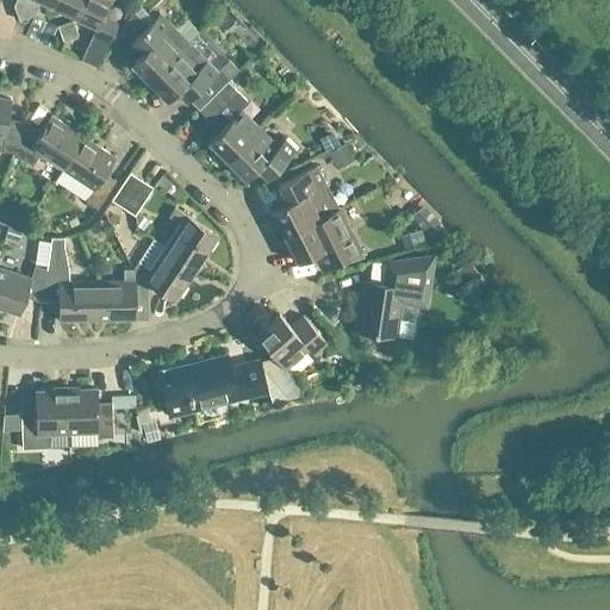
[(31,6),(29,0),(25,0),(13,5),(17,12),(31,6)]
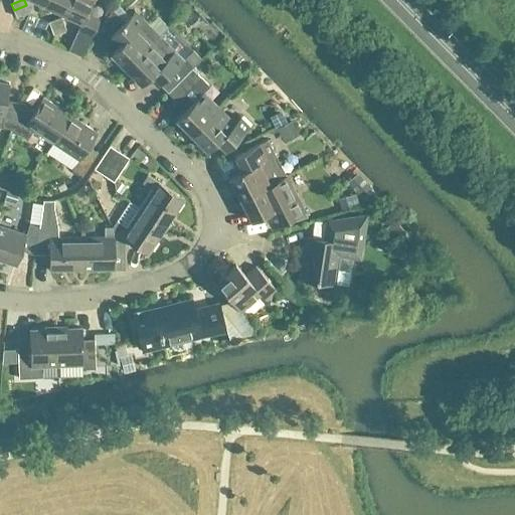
[(24,0),(26,5),(28,12),(33,0),(35,0),(44,4),(45,0),(24,0)]
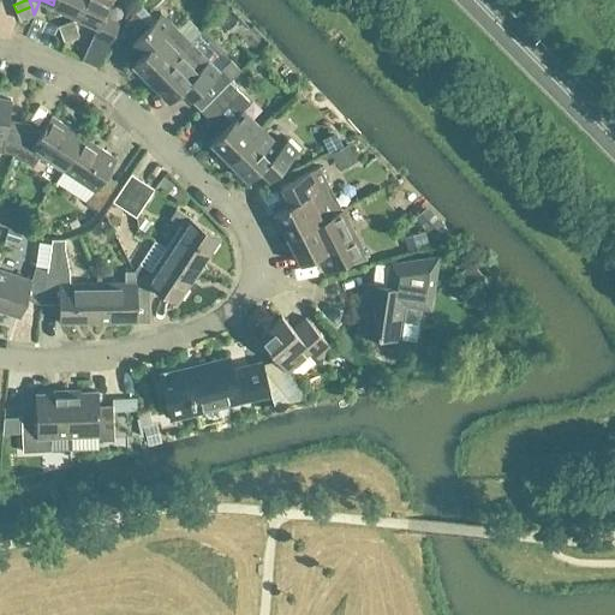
[(76,15),(82,0),(54,0),(53,5),(76,15)]
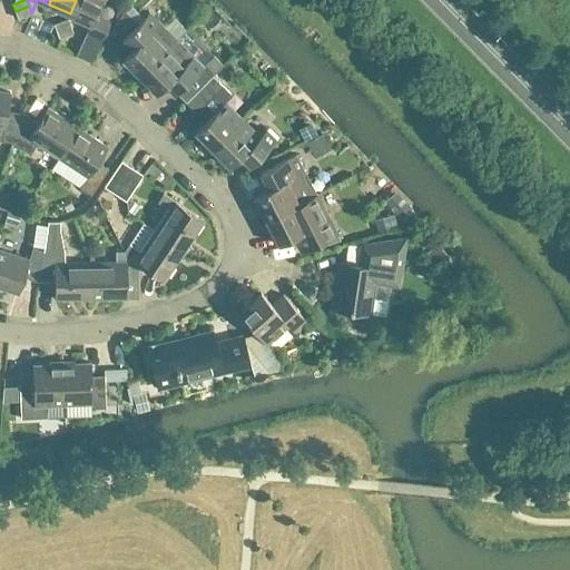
[(111,18),(97,12),(101,0),(76,0),(70,13),(91,23),(87,33),(101,40),(111,18)]
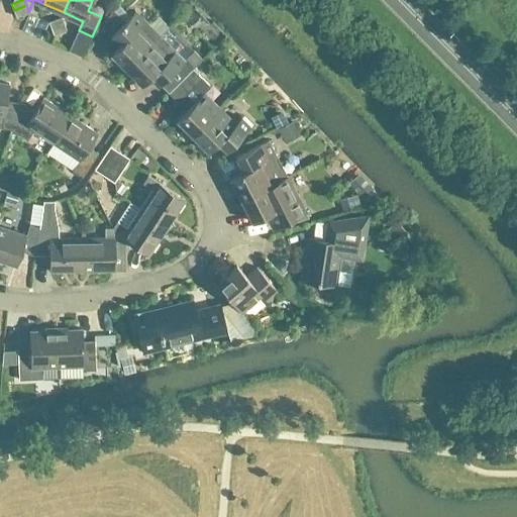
[(16,16),(28,12),(26,5),(14,10),(16,16)]
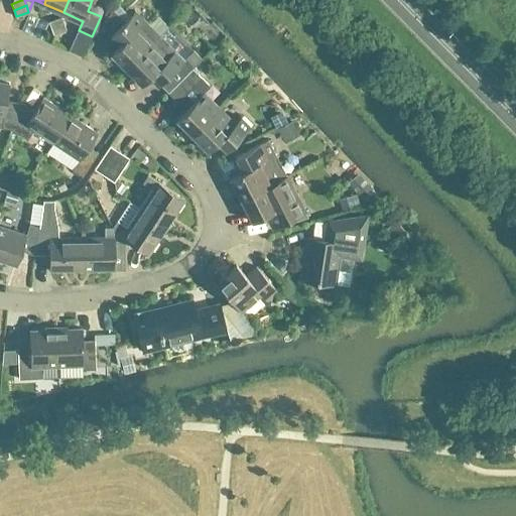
[(102,24),(112,33),(111,34),(120,43),(110,52),(126,69),(159,35),(135,10),(125,20),(113,8),(102,24)]
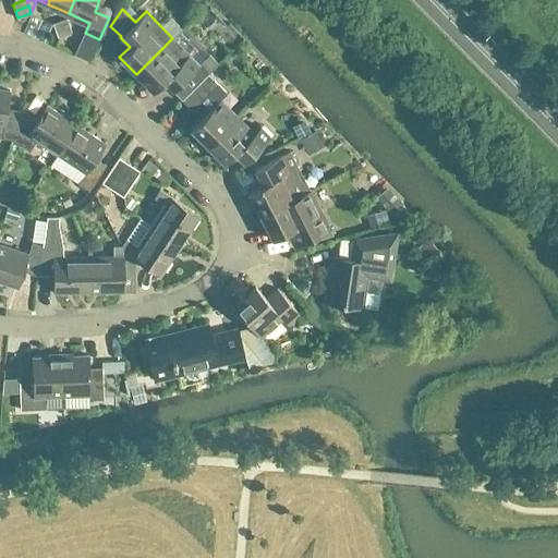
[(52,23),(56,29),(69,24),(67,17),(52,23)]
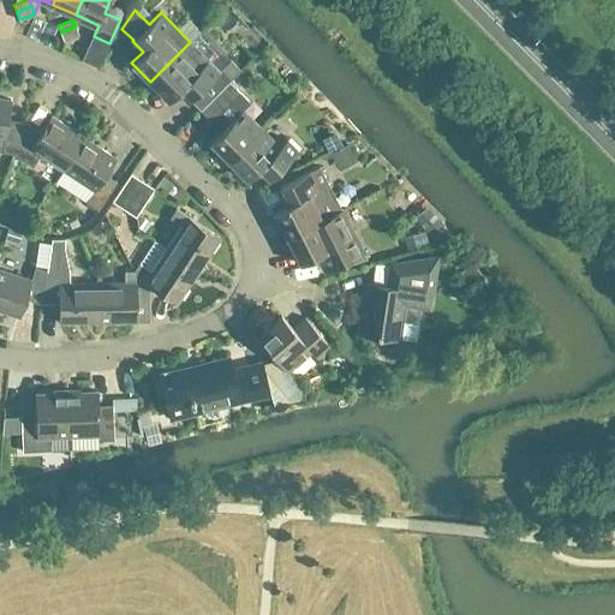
[(79,35),(76,27),(61,33),(64,40),(79,35)]
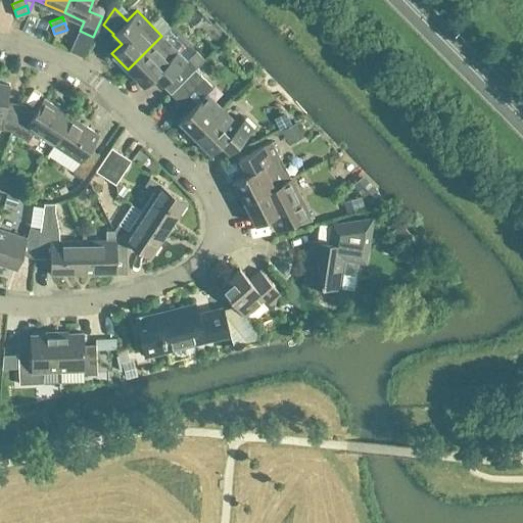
[(177,51),(161,36),(128,69),(143,85),(153,76),(171,93),(198,65),(189,57),(186,60),(177,51)]
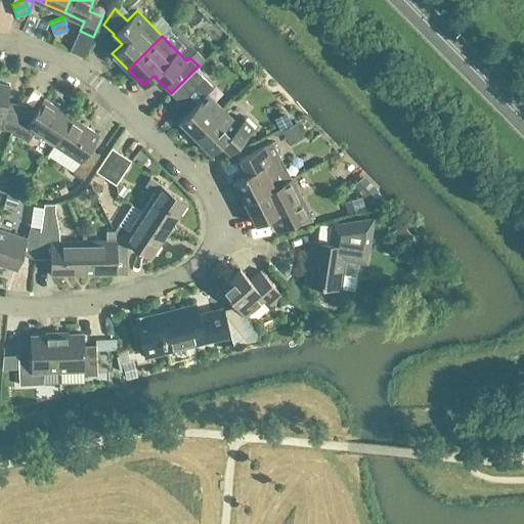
[(222,108),(207,93),(213,87),(195,70),(171,93),(188,111),(179,121),(194,136),(222,108)]
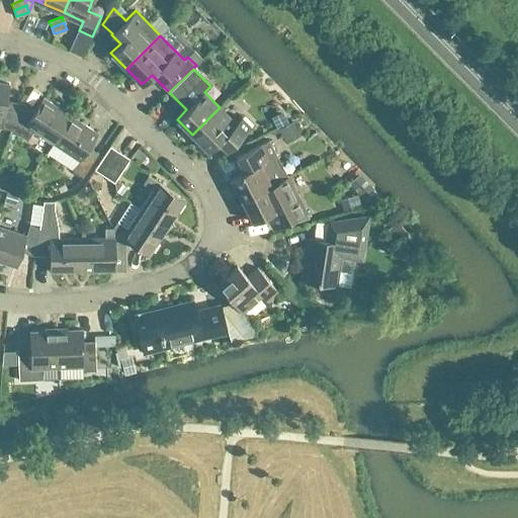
[(9,84),(0,82),(0,126),(1,127),(10,132),(21,102),(6,100),(9,84)]
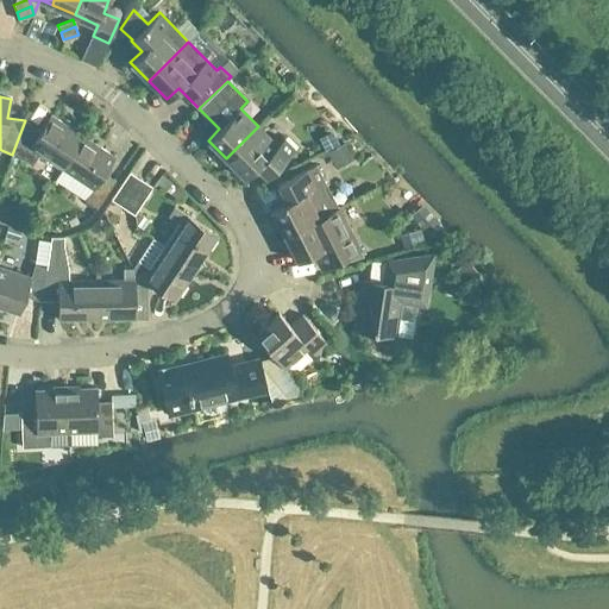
[(62,168),(83,136),(51,114),(41,131),(25,120),(12,155),(32,164),(39,154),(62,168)]
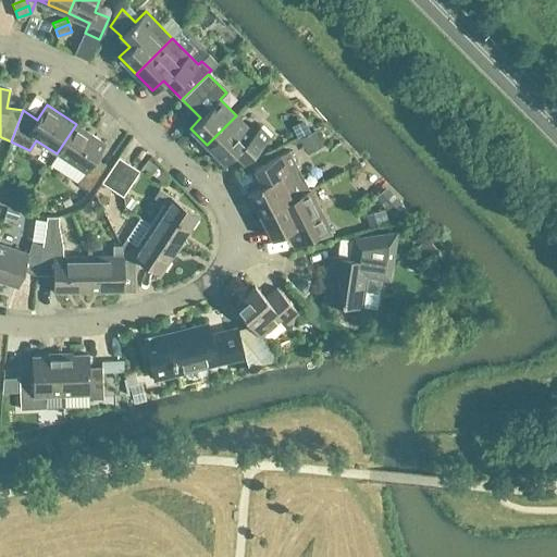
[(244,161),(270,136),(259,126),(252,133),(236,115),(207,145),(224,162),(234,152),(244,161)]
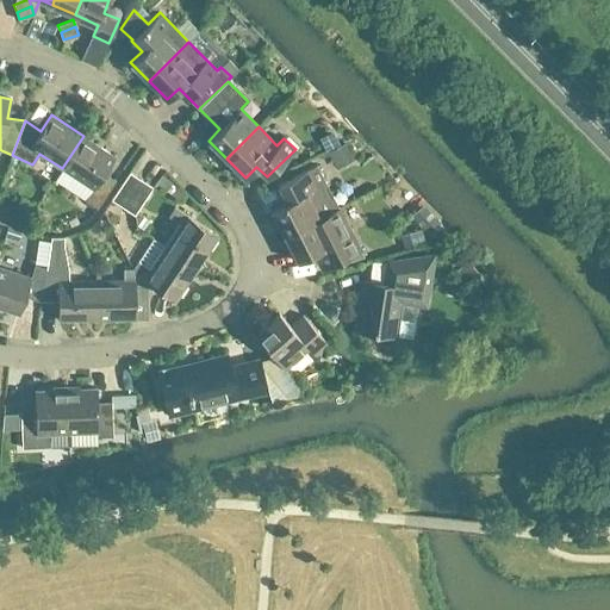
[(327,149),(340,142),(335,131),(322,138),(327,149)]
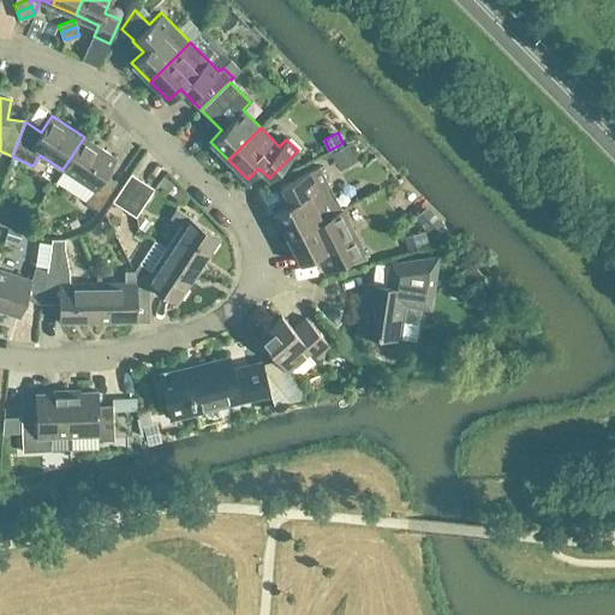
[(99,209),(117,181),(105,174),(115,157),(84,137),(63,169),(94,190),(87,202),(99,209)]
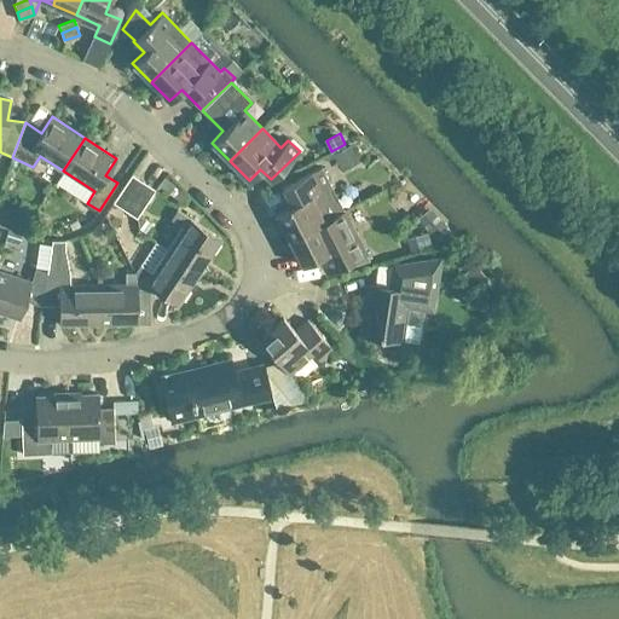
[(343,210),(322,167),(282,187),(290,204),(275,212),(288,238),(343,210)]
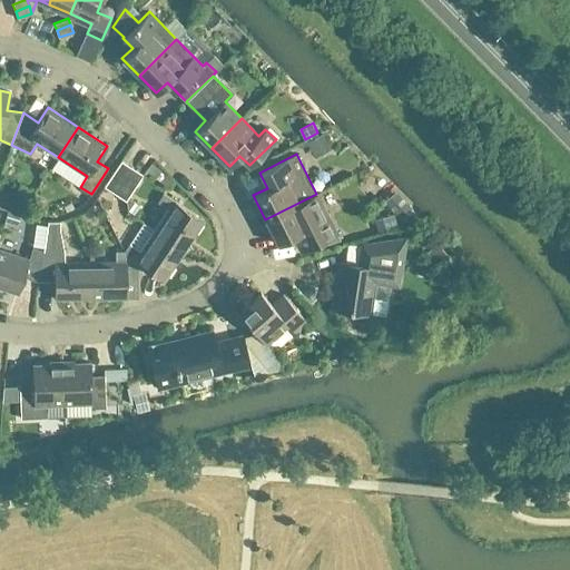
[(104,186),(115,194),(131,167),(121,160),(104,186)]
